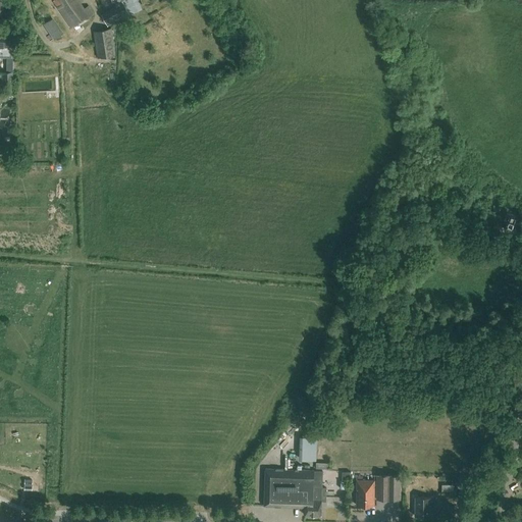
[(83,1),(85,0),(55,0),(73,27),(94,12),(89,5),(86,6),(83,1)]
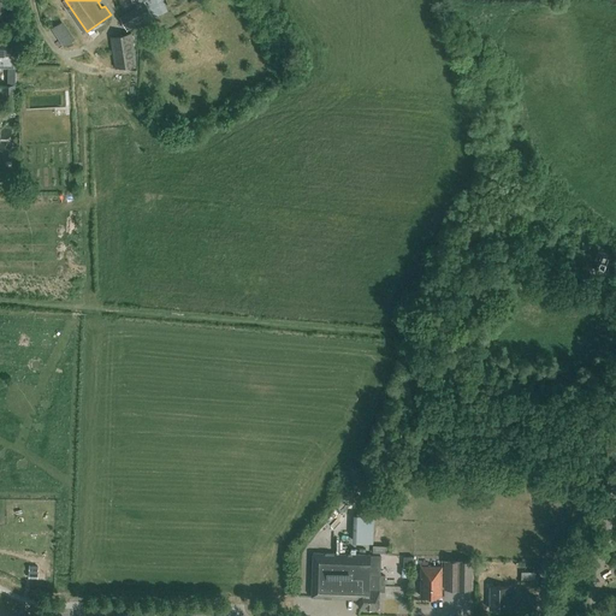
[(131,0),(132,4),(137,1),(140,6),(129,12),(136,24),(152,16),(142,0),(131,0)]
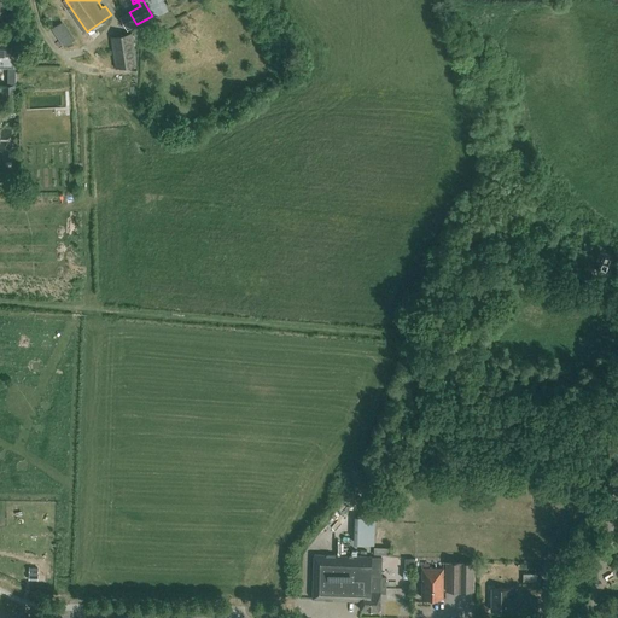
[(136,24),(129,12),(120,17),(128,30),(136,24)]
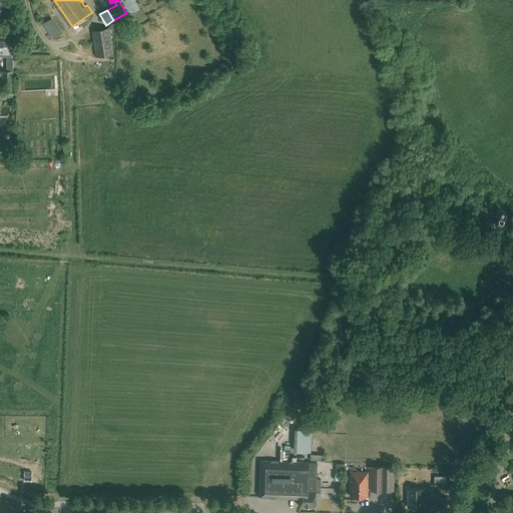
[(43,22),(50,33),(54,38),(63,32),(53,16),(43,22)]
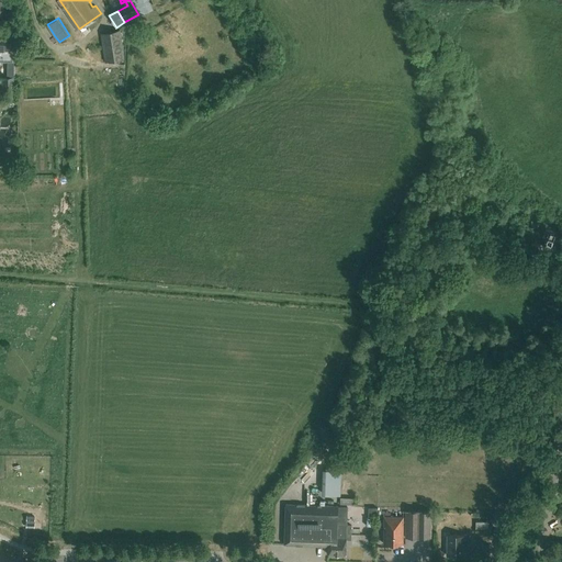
[(102,33),(103,36),(107,62),(111,62),(125,59),(121,30),(102,33)]
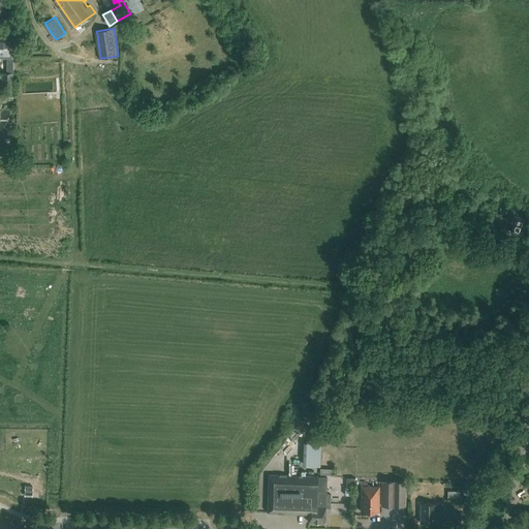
[(0,47),(8,47),(9,32),(0,32),(0,47)]
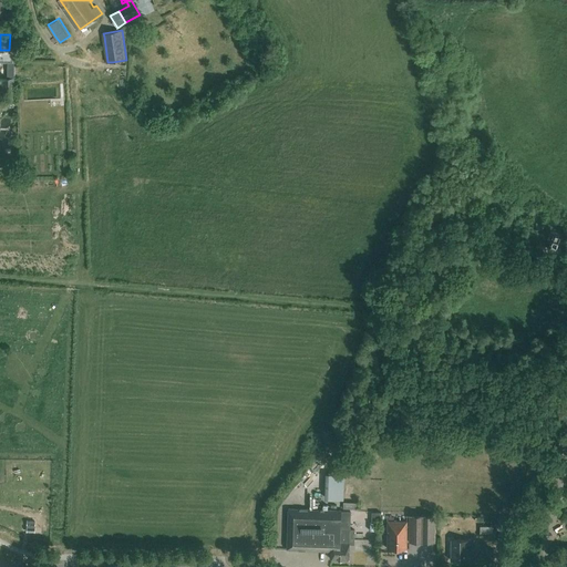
[(3,99),(14,99),(13,78),(2,79),(3,99)]
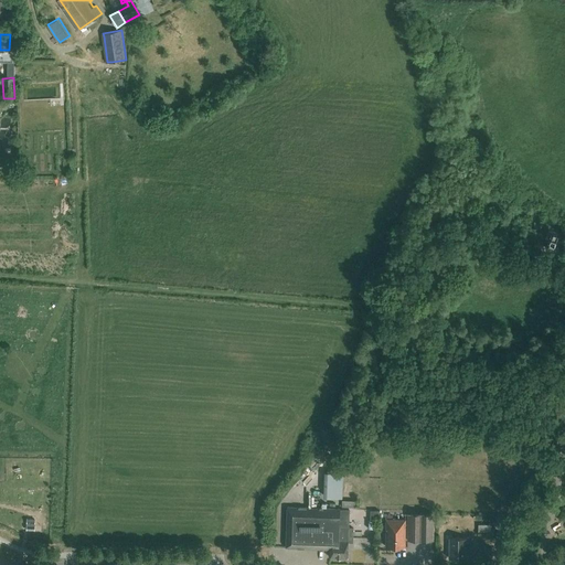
[(349,509),(340,509),(340,508),(287,507),(285,547),(330,548),(330,558),(348,558),(349,542),(353,542),(353,528),(349,528),(349,509)]
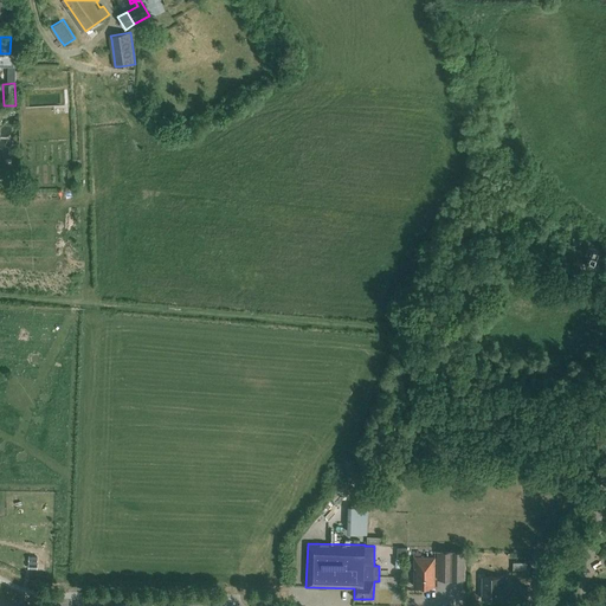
[(438,580),(464,580),(464,550),(438,550),(438,566),(438,580)]
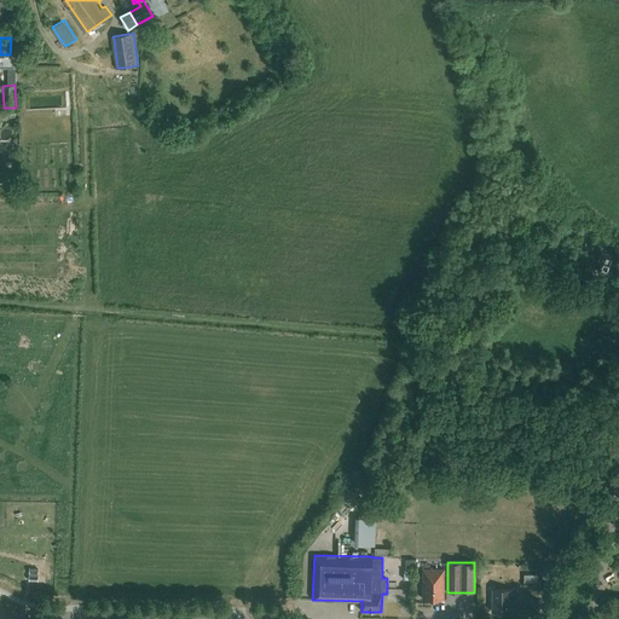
[(545,577),(551,578),(560,580),(562,567),(554,565),(554,567),(548,566),(545,577)]
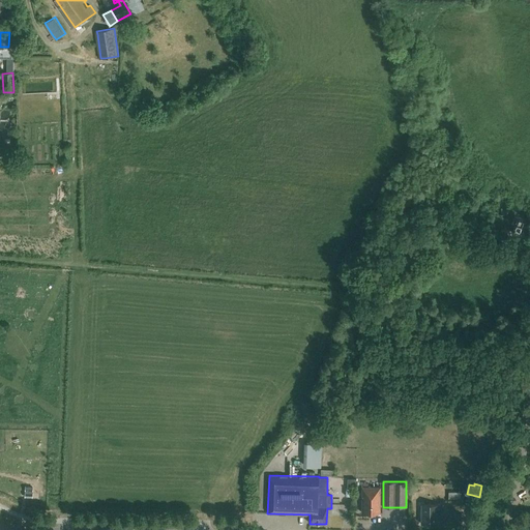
[(380,512),(380,487),(361,486),(361,512),(380,512)]
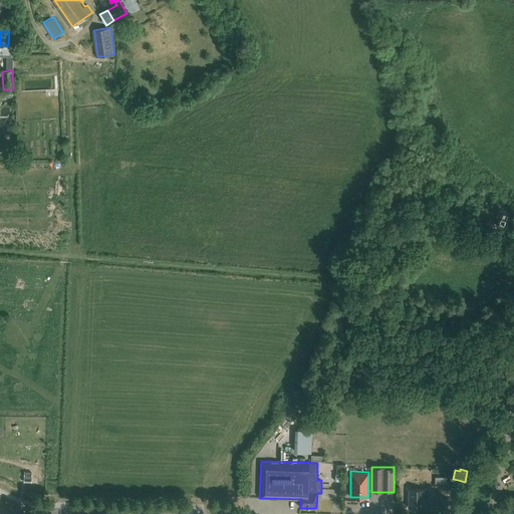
[(24,473),(23,483),(31,483),(32,473),(24,473)]
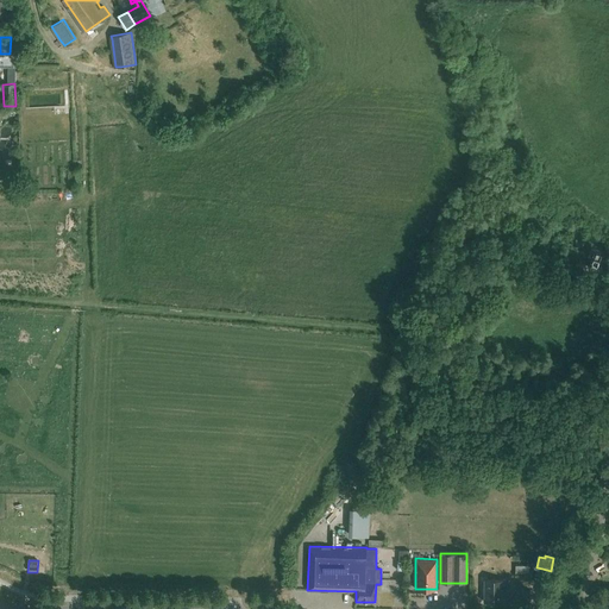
[(508,602),(508,592),(502,591),(502,579),(484,579),(483,602),(508,602)]
